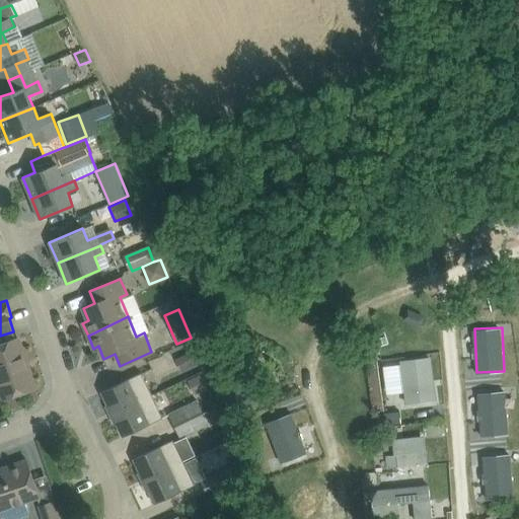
[(18,339),(0,346),(0,386),(4,398),(35,388),(18,339)]
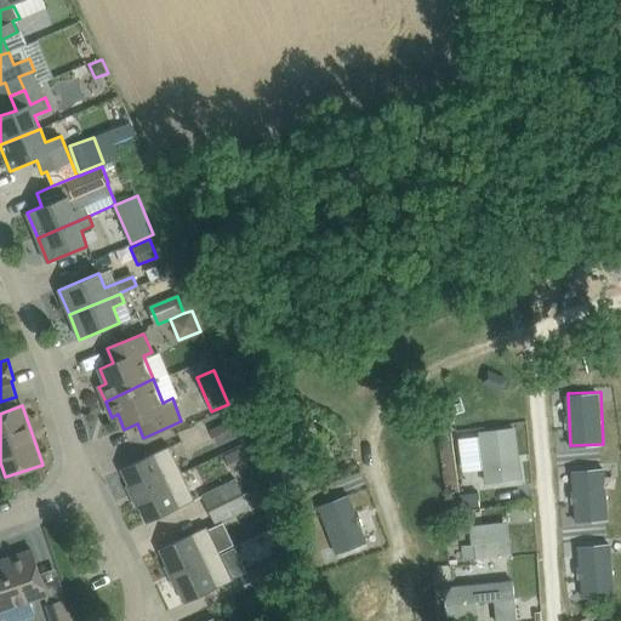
[(218,443),(222,442),(237,434),(229,420),(215,427),(211,429),(218,443)]
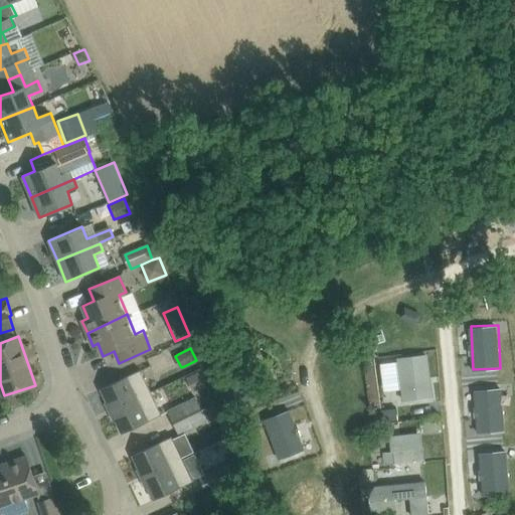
[(398,356),(403,399),(434,395),(428,352),(398,356)]
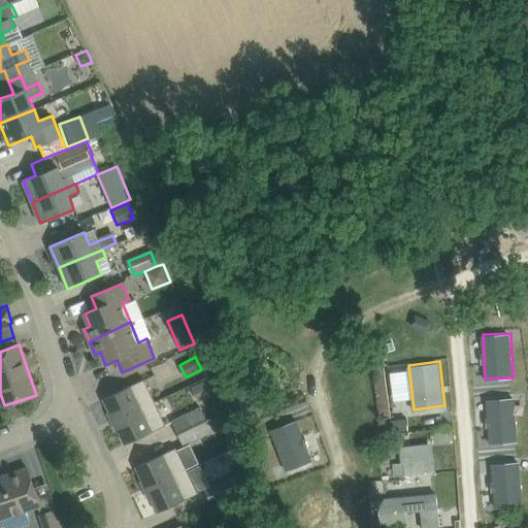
[(393,401),(410,399),(407,370),(390,372),(393,401)]
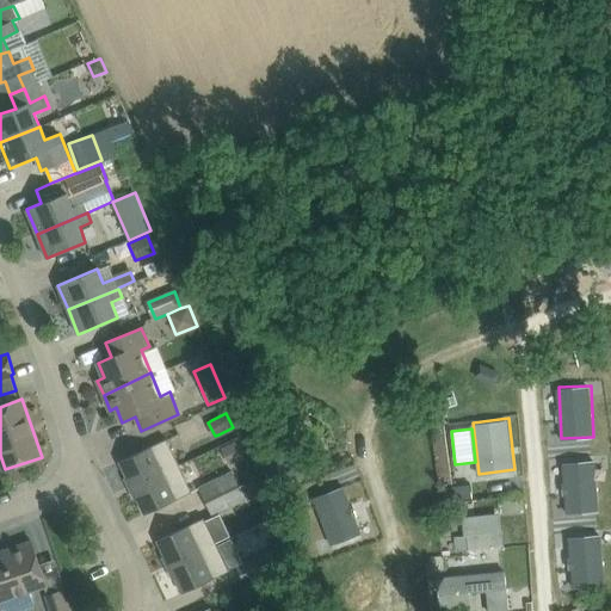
[(121,462),(133,488),(179,466),(165,437),(121,462)]
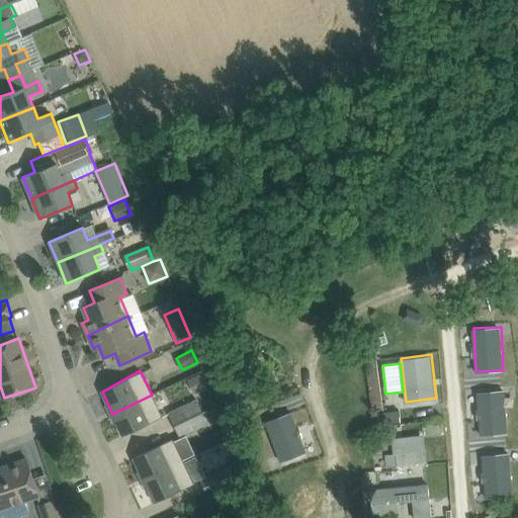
[(193,394),(205,389),(199,374),(187,380),(193,394)]
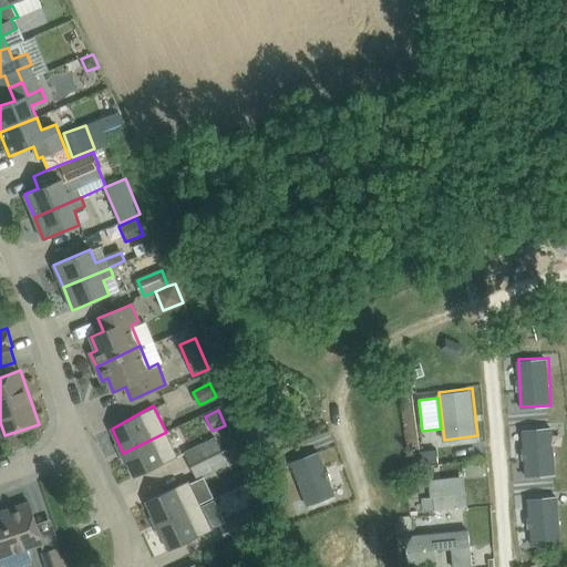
[(526,475),(556,473),(554,426),(523,428),(526,475)]
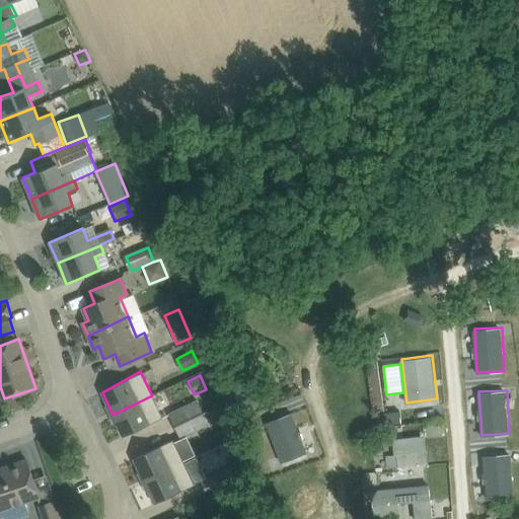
[(113,415),(124,437),(161,416),(152,395),(113,415)]
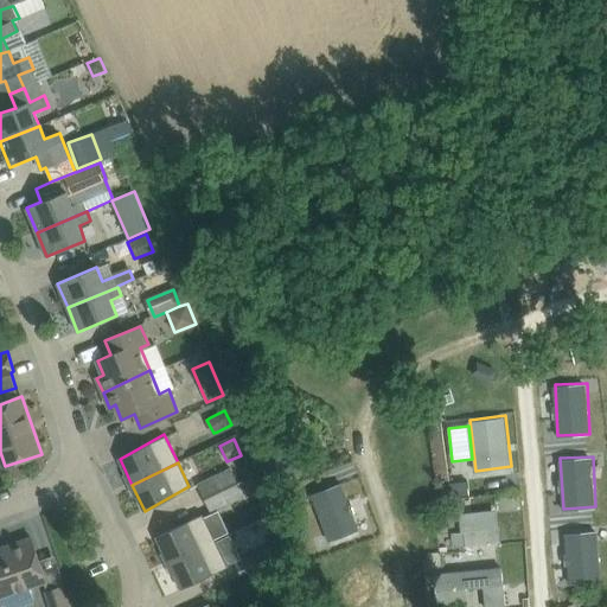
[(198,484),(205,498),(237,483),(230,468),(198,484)]
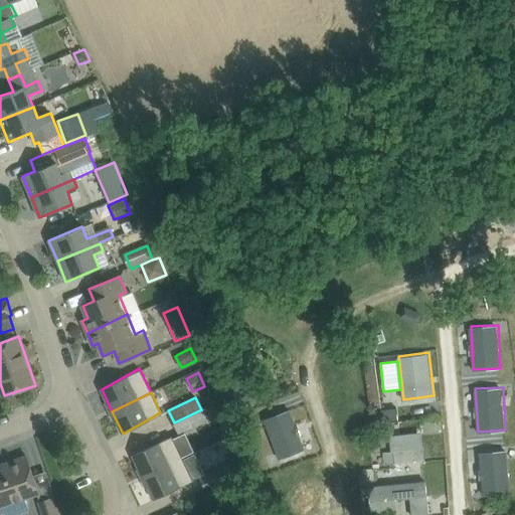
[(201,409),(207,420),(218,415),(212,403),(201,409)]
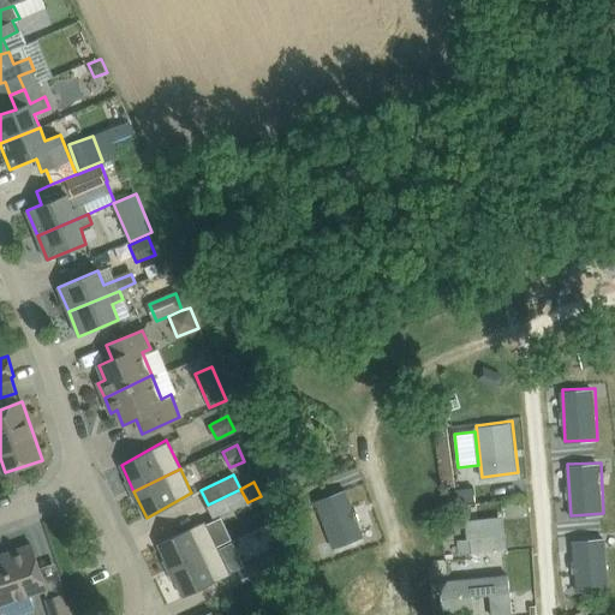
[(240,489),(208,505),(215,519),(248,502),(240,489)]
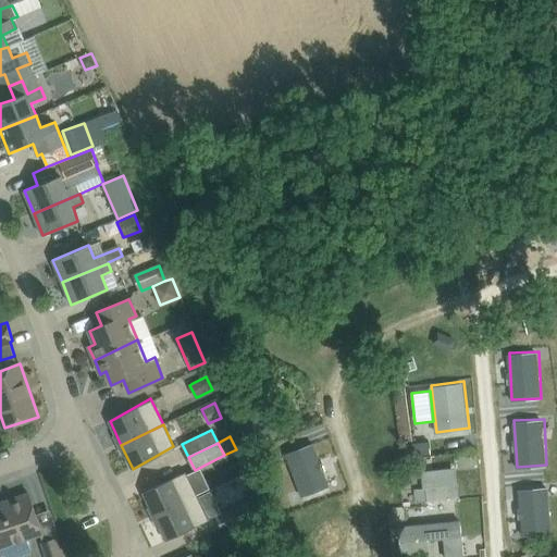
[(458,467),(422,468),(423,489),(415,489),(416,499),(459,498),(458,467)]
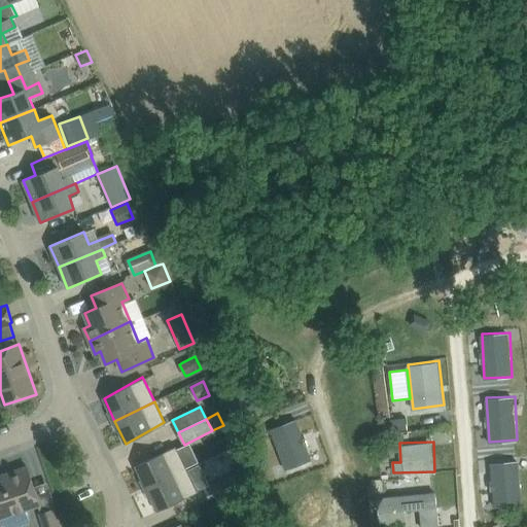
[(187,469),(174,444),(136,466),(146,488),(187,469)]
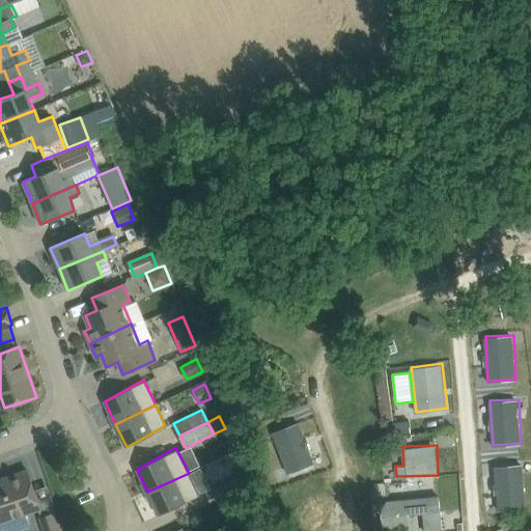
[(497,507),(526,505),(524,464),(495,466),(497,507)]
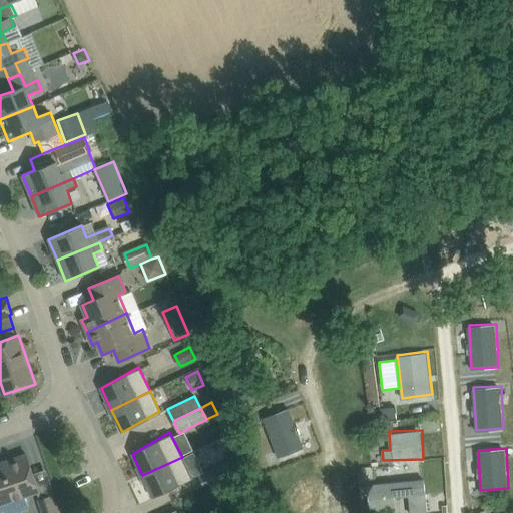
[(0,468),(0,505),(2,512),(19,512),(30,509),(25,496),(39,491),(27,454),(11,460),(13,464),(0,468)]
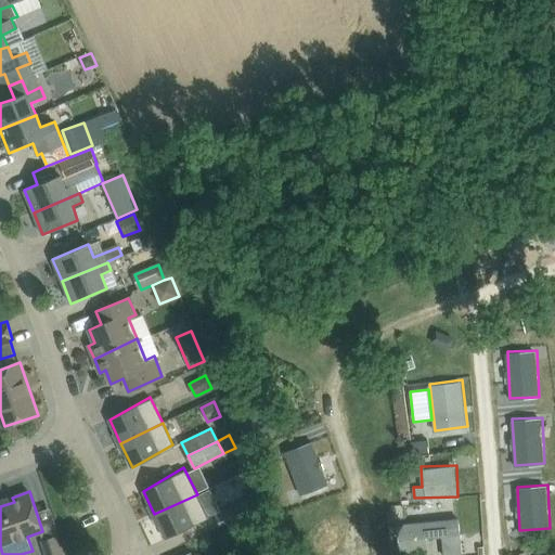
[(166,539),(176,534),(208,518),(197,494),(154,514),(166,539)]
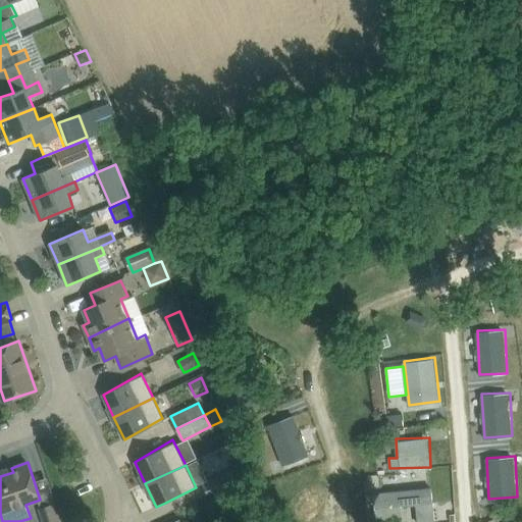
[(209,496),(242,479),(237,468),(204,484),(209,496)]
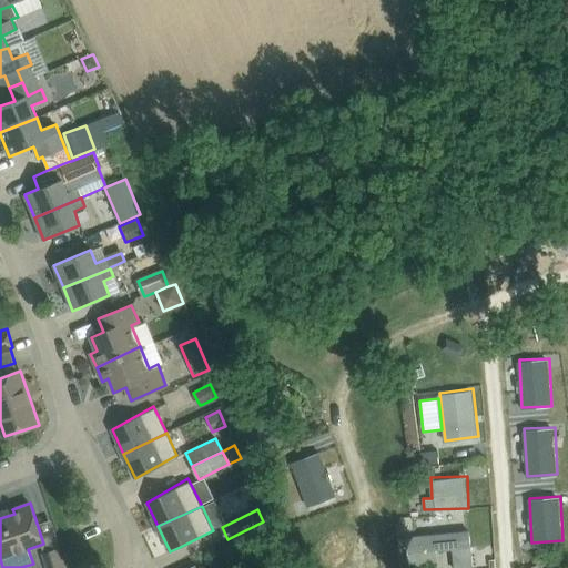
[(435,567),(464,567),(475,567),(469,527),(405,536),(408,560),(435,557),(435,567)]
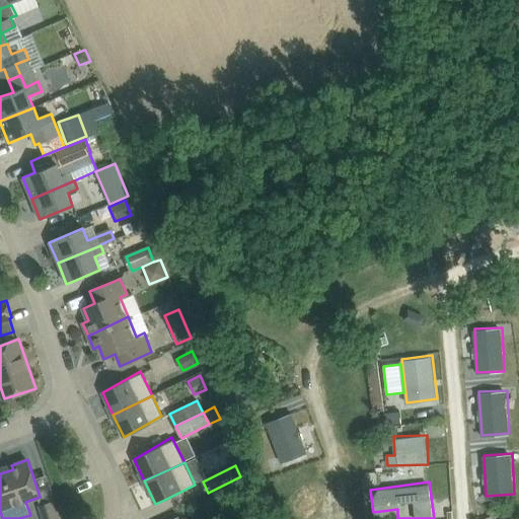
[(44,518),(60,518),(54,501),(40,506),(44,518)]
